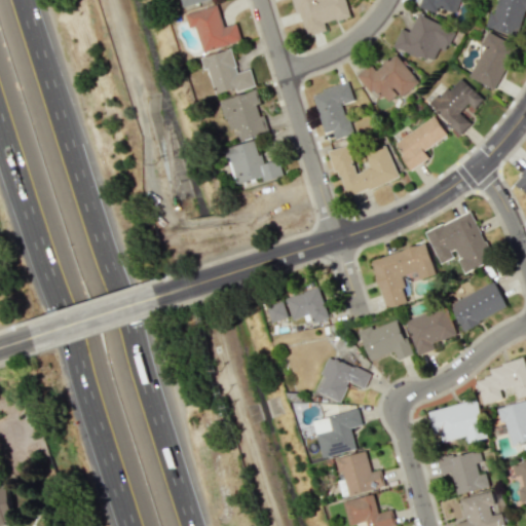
[(292,0),(302,37),(326,31),(324,23),(349,16),(344,0),(292,0)]
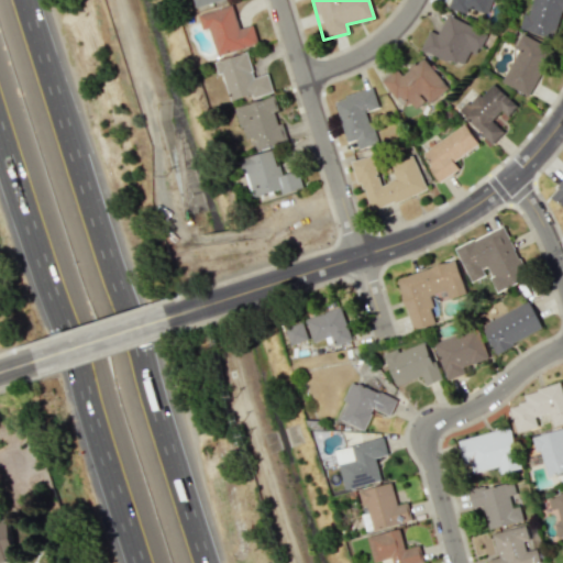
[(467,13),(467,10),(493,17),(496,0),(450,0),(448,8),(467,13)]
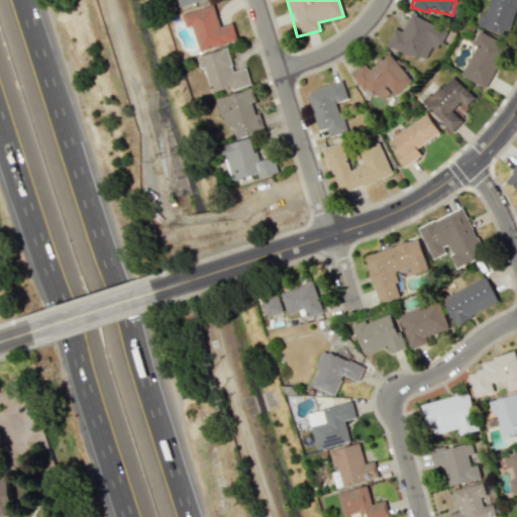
[(515,10),(516,10),(516,0),(488,0),(485,13),(481,12),(476,27),(508,35),(515,10)]
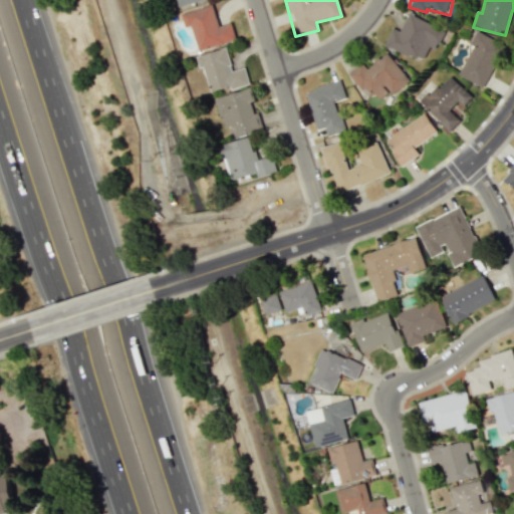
[(198,50),(235,40),(230,22),(218,26),(212,4),(181,13),(184,27),(190,25),(198,50)]
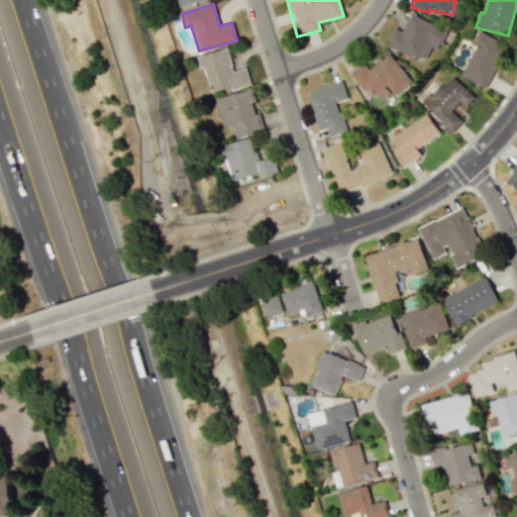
[(386,44),(429,64),(444,28),(410,13),(402,31),(394,27),(386,44)]
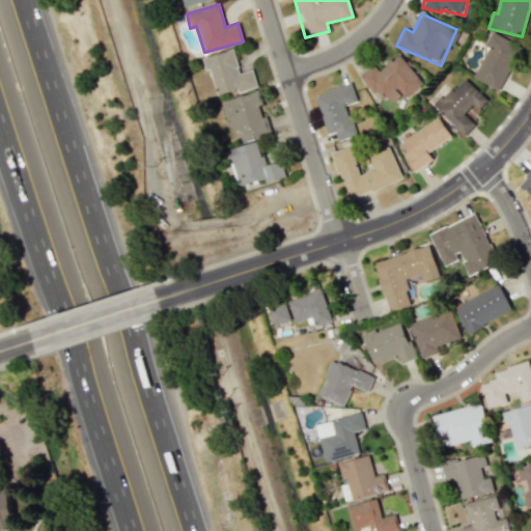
[(471,77),(498,90),(521,47),(494,32),(471,77)]
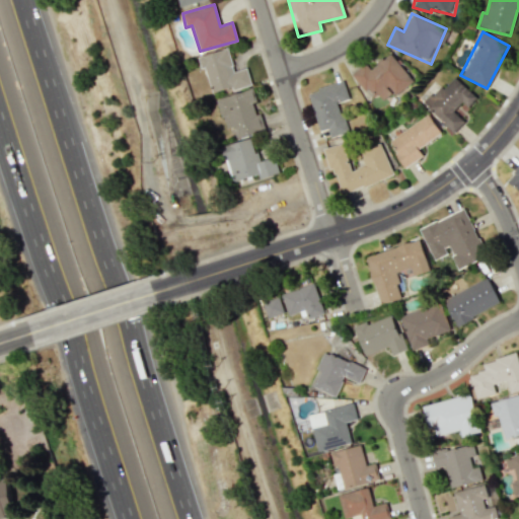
[(251,85),(246,68),(233,71),(228,49),(197,56),(200,68),(205,67),(211,92),(231,88),(232,89),(251,85)]
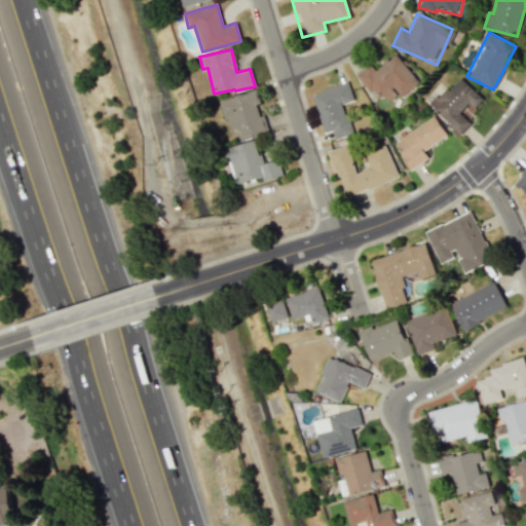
[(355,75),(370,94),(375,89),(385,103),(398,94),(401,97),(419,82),(396,52),(374,70),(370,64),(355,75)]
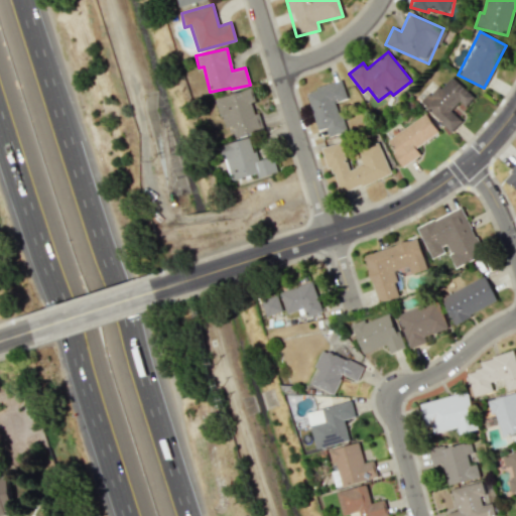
[(421,104),(450,132),(462,121),(450,110),(460,101),(465,106),(474,98),(450,75),(421,104)]
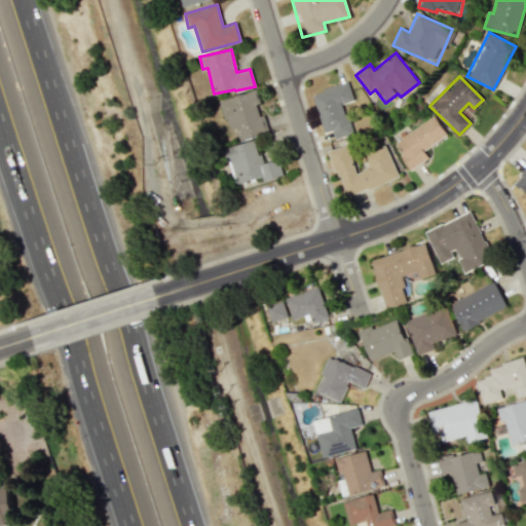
[(324,133),(332,130),(334,140),(351,135),(343,104),(352,101),(348,82),(312,92),(324,133)]
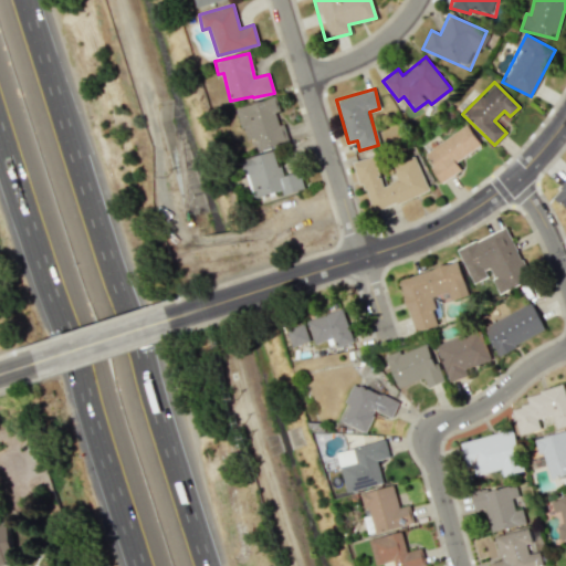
[(237,107),(245,140),(255,137),(259,148),(285,142),(278,111),(280,111),(276,97),(237,107)]
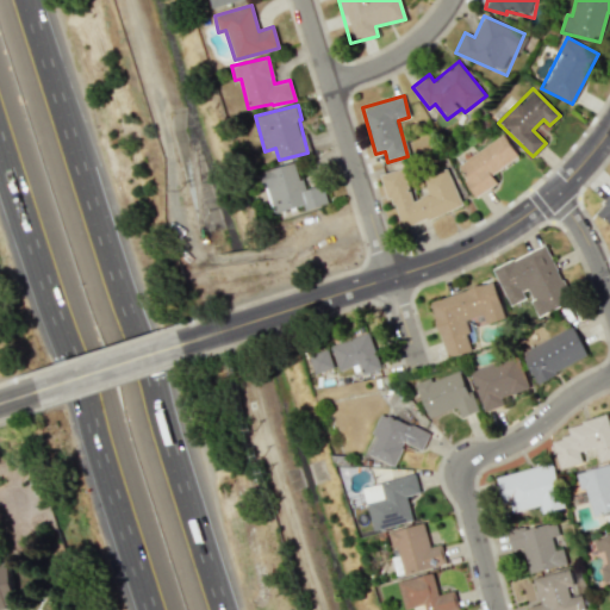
[(518,157),(504,135),(455,165),(475,197),(497,184),(491,174),(518,157)]
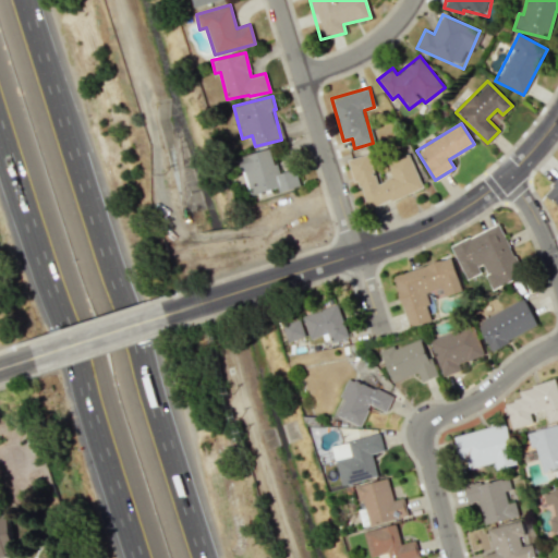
[(300,186),(295,169),(277,173),(270,148),(238,157),(249,195),(277,187),(279,192),(300,186)]
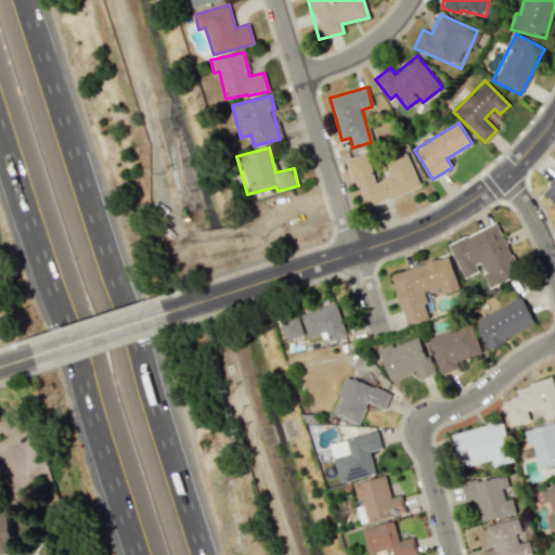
[(420,185),(405,153),(383,163),(389,177),(377,181),(364,152),(345,160),(366,209),(420,185)]
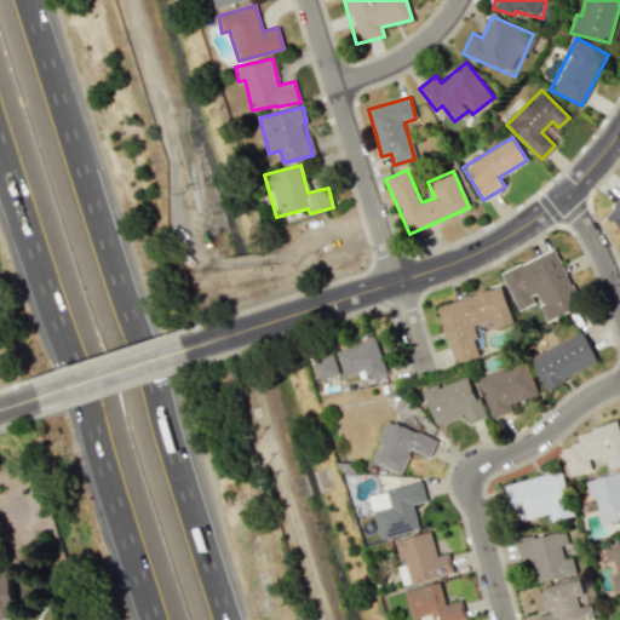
[(619,225),(619,197),(607,212),(619,225)]
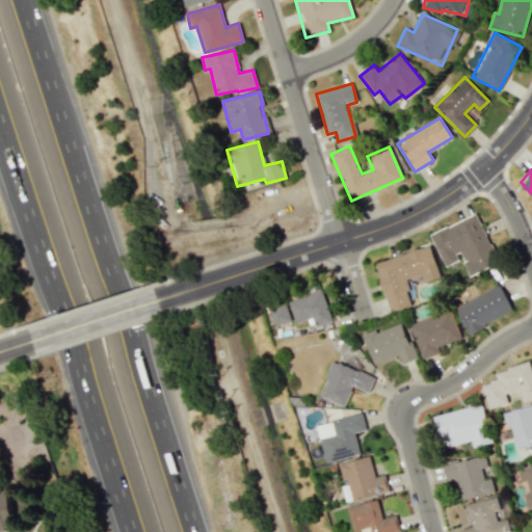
[(444,266),(461,260),(468,275),(498,264),(477,213),(430,233),(444,266)]
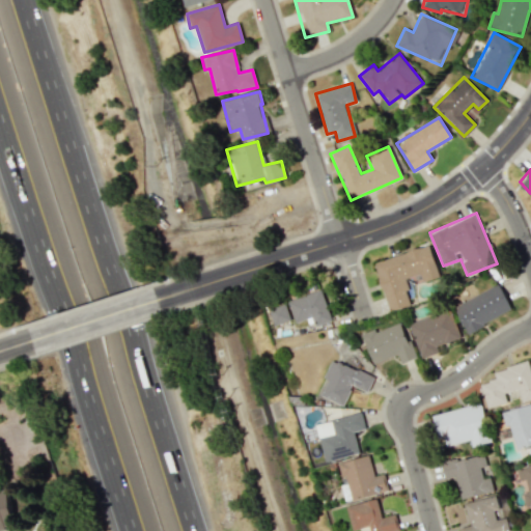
[(389,311),(411,305),(403,279),(420,274),(423,282),(439,277),(429,245),(373,261),(389,311)]
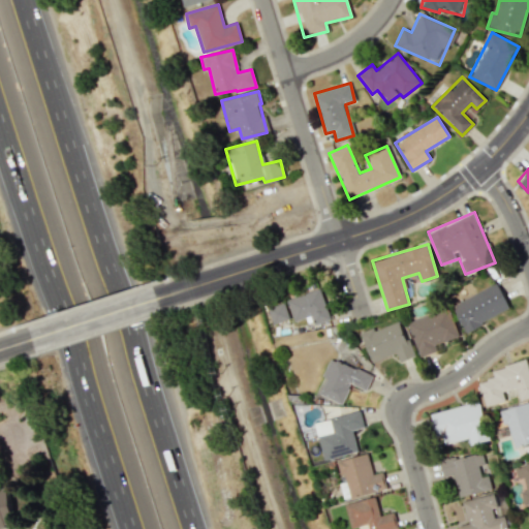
[(464,331),(509,311),(498,283),(452,303),(464,331)]
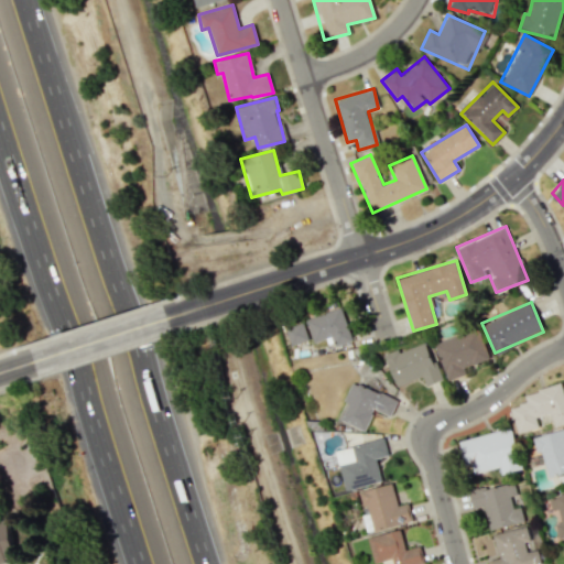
[(353,340),(342,307),(305,320),(313,343),(332,336),(335,346),(353,340)]
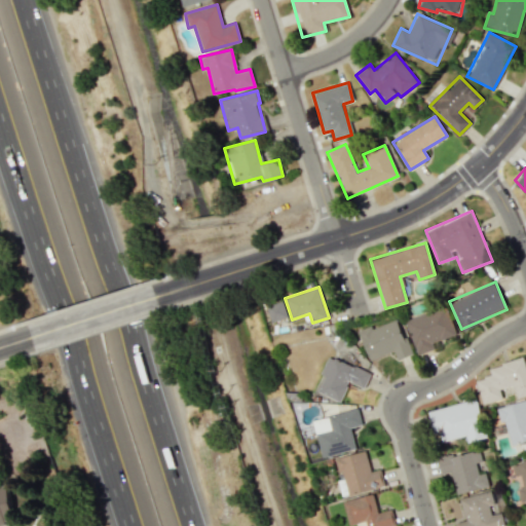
[(270,322),(287,317),(283,301),(265,305),(270,322)]
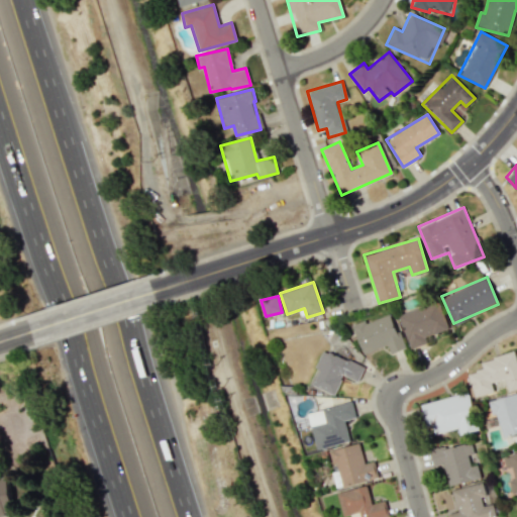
[(410,348),(427,342),(425,337),(448,328),(437,300),(397,315),(410,348)]
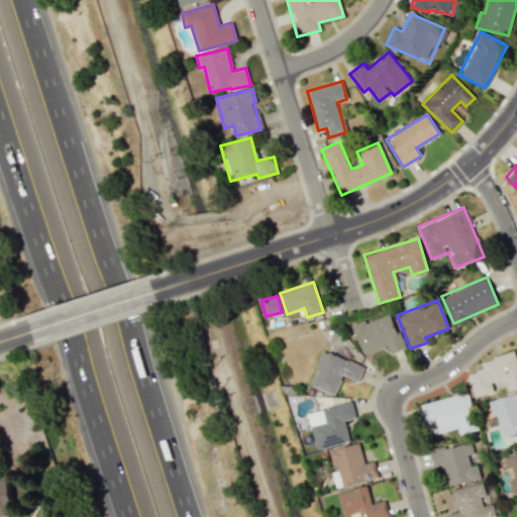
[(363,353),(387,345),(390,353),(403,348),(391,313),(366,322),(365,320),(352,324),(363,353)]
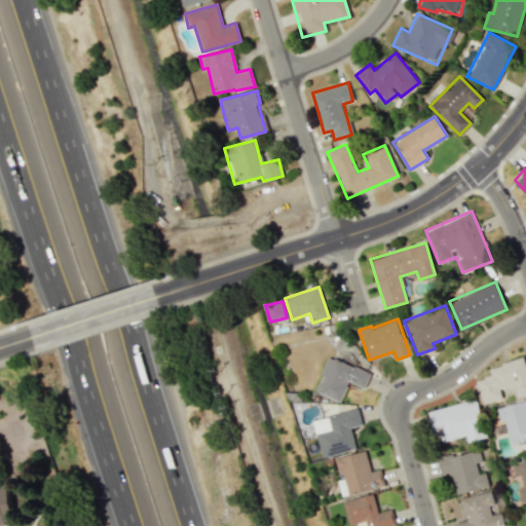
[(317,391),(339,402),(348,382),(363,388),(369,374),(328,355),(320,374),(324,376),(317,391)]
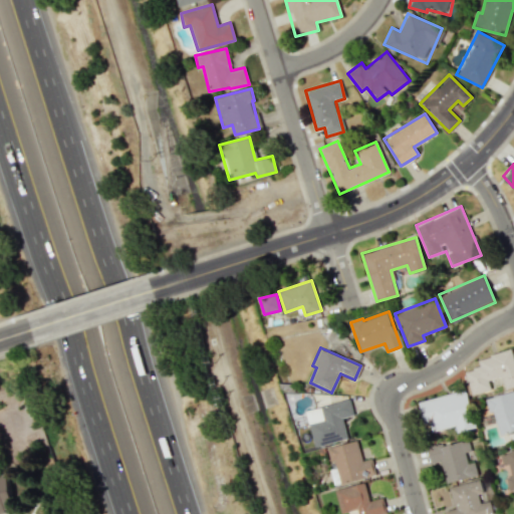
[(513,386),(513,354),(512,349),(477,358),(480,367),(465,371),(472,396),(491,390),(488,380),(502,376),(505,389),(513,386)]
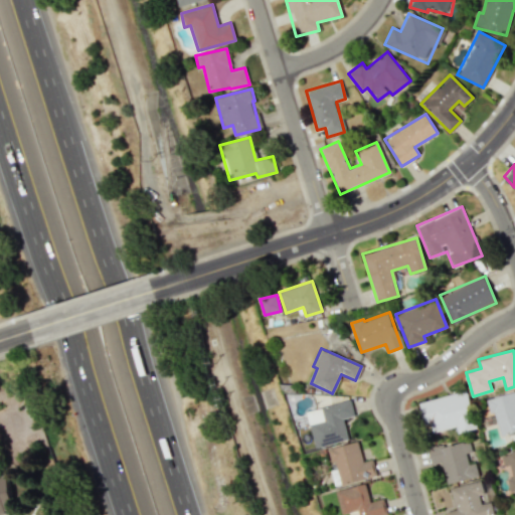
[(418,401),(423,424),(430,423),(432,433),(456,427),(458,433),(476,428),(467,390),(418,401)]
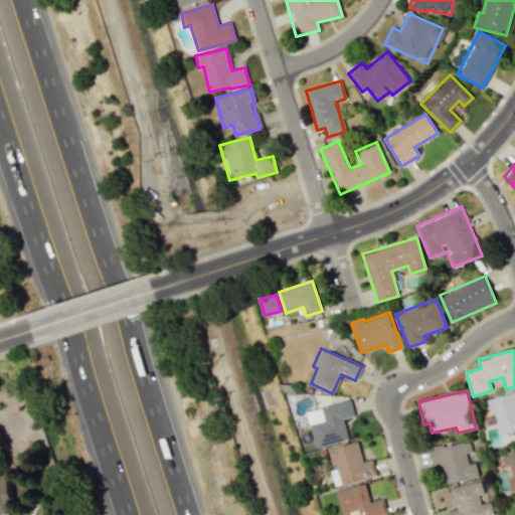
[(514,391),(487,399),(490,413),(494,412),(500,437),(514,433),(514,391)]
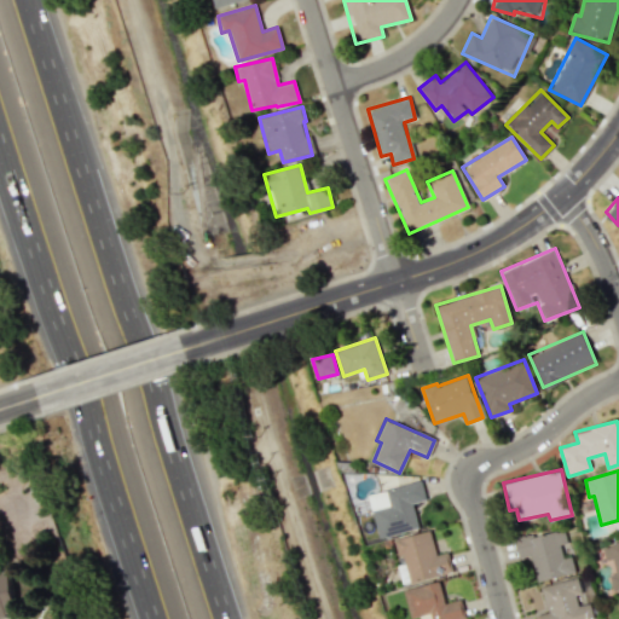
[(377,538),(418,530),(412,503),(426,501),(421,481),(368,492),(377,538)]
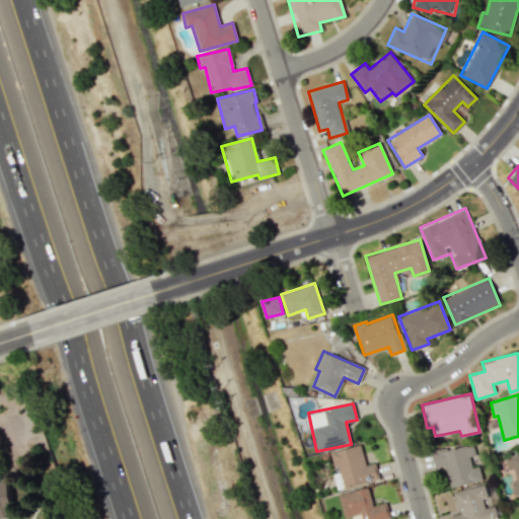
[(450,488),(482,479),(472,442),(431,453),(435,468),(445,465),(450,488)]
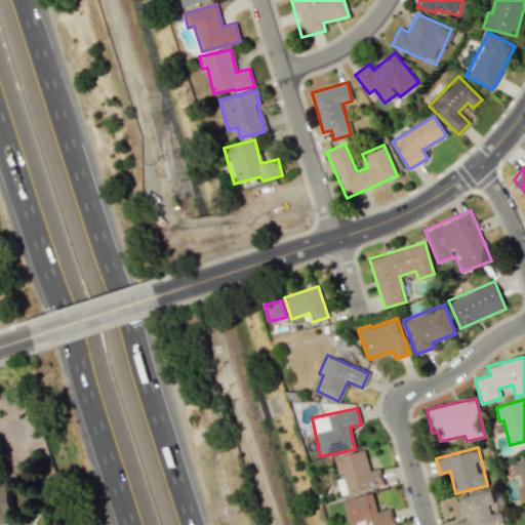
[(384,486),(379,469),(369,471),(365,450),(333,457),(337,476),(336,476),(340,495),(384,486)]
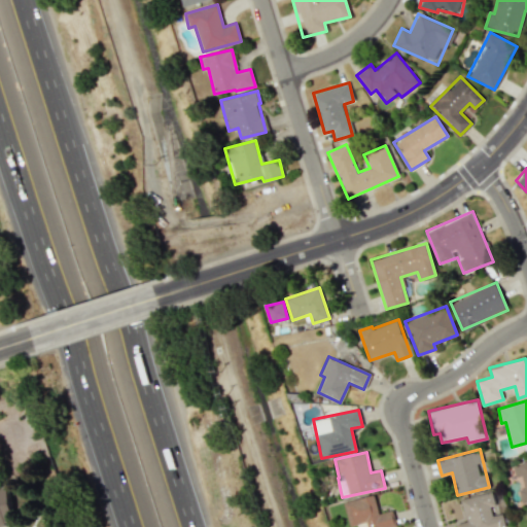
[(526,501),(526,460),(513,463),(515,478),(522,476),(524,488),(519,489),(521,503),(526,501)]
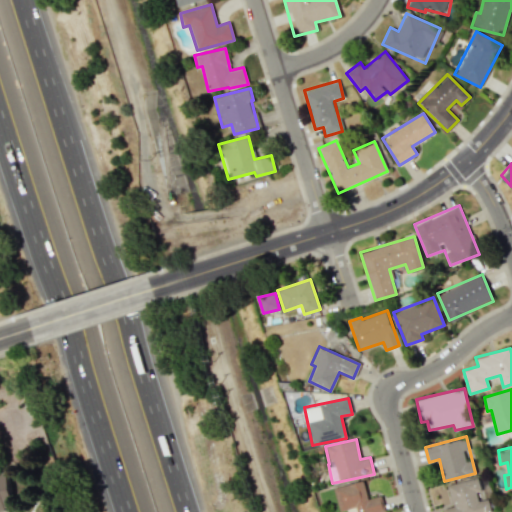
[(443,511),(490,511),(487,498),(481,500),(476,478),(447,485),(452,506),(443,509),(443,511)]
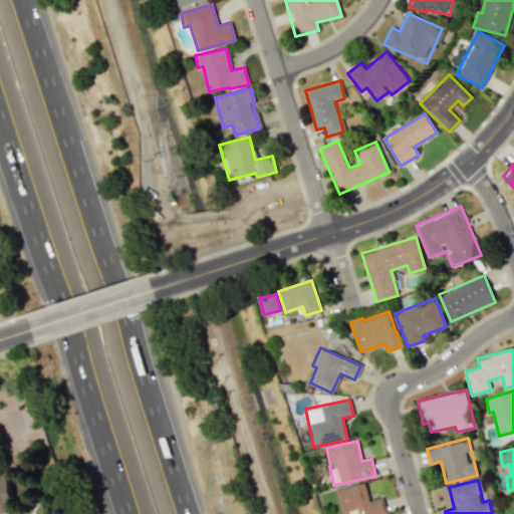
[(335,490),(340,513),(348,512),(348,513),(383,513),(386,513),(382,497),(368,501),(364,483),(335,490)]
